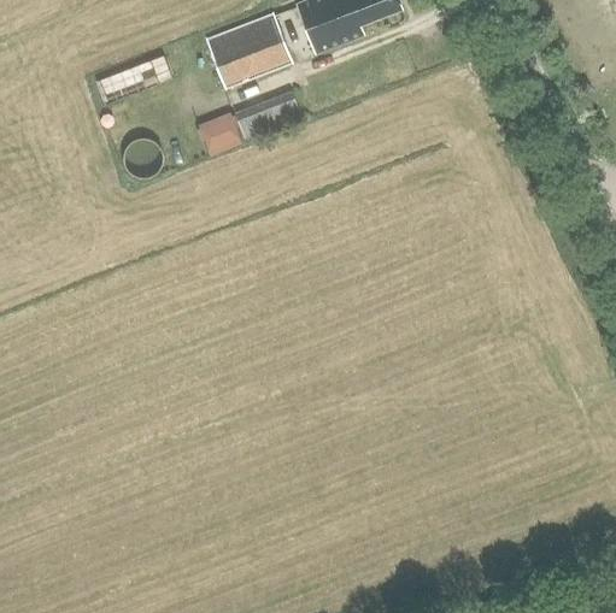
[(309,0),(297,5),(316,54),(365,35),(362,25),(404,9),(400,0),(309,0)]
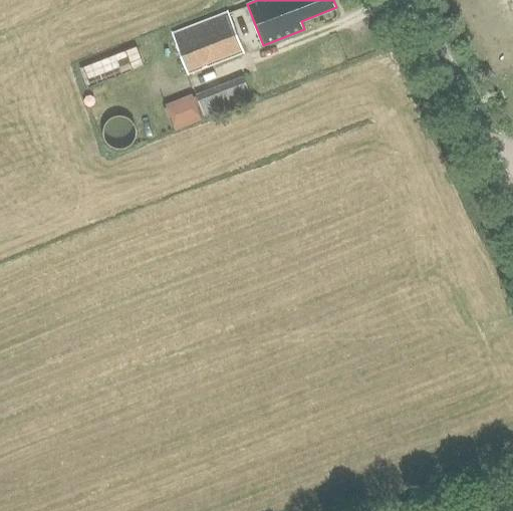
[(244,53),(227,10),(173,32),(189,74),(244,53)]
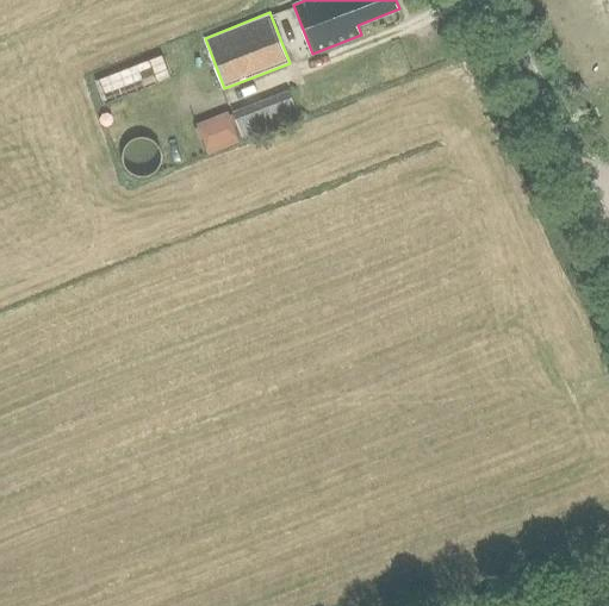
[(105,104),(172,77),(162,55),(95,81),(105,104)]
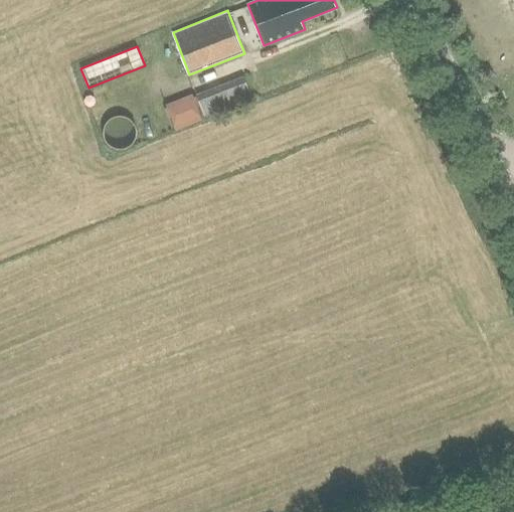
[(201,94),(211,116),(229,108),(220,86),(201,94)]
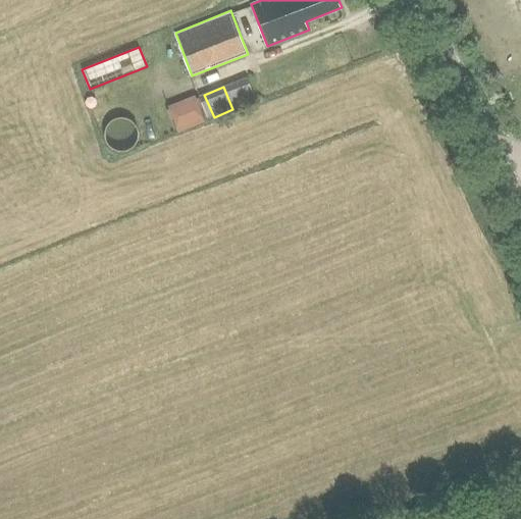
[(177,128),(209,116),(199,90),(166,103),(177,128)]
